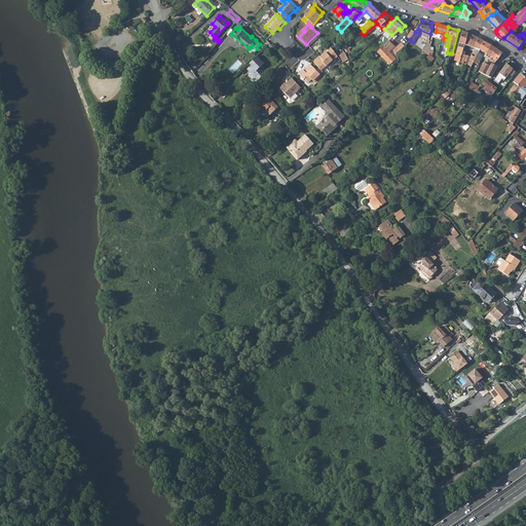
[(456,54),(455,60),(459,62),(462,52),(465,44),(468,34),(462,32),(456,54)]
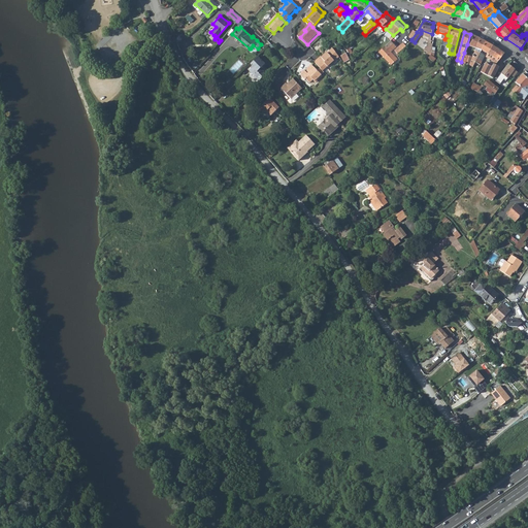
[(470,34),(467,44),(476,47),(480,38),(470,34)]
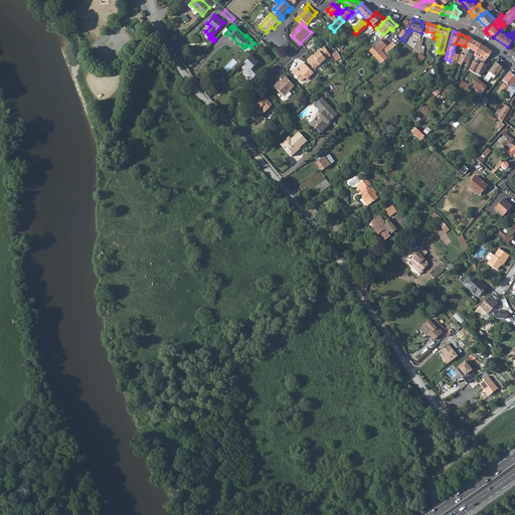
[(468,37),(465,46),(471,48),(474,41),(468,37)]
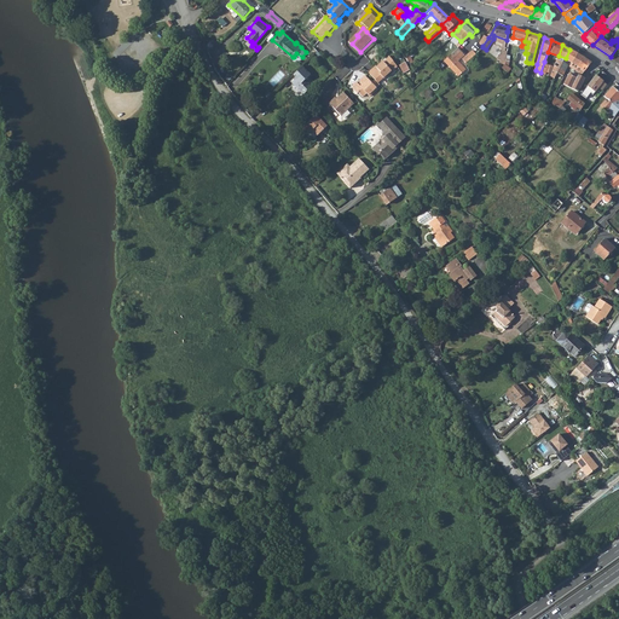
[(455,51),(444,61),(458,76),(464,70),(457,62),(464,56),(457,48),(455,51)]
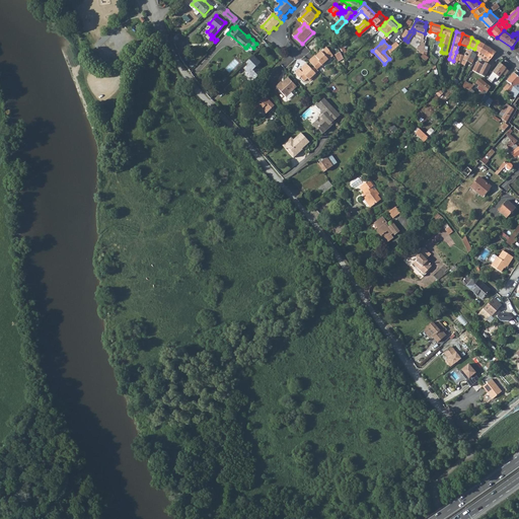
[(477,42),(474,49),(479,52),(484,45),(477,42)]
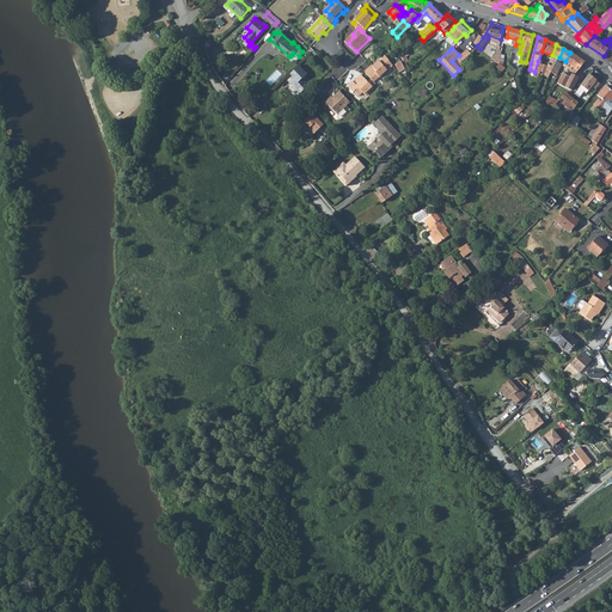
[(456,60),(459,63),(467,56),(465,53),(456,60)]
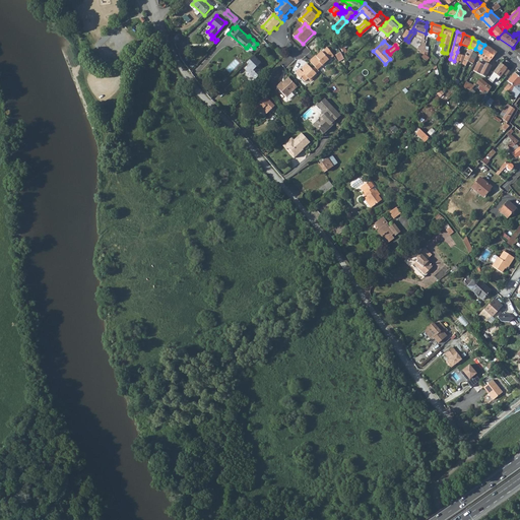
[(480,52),(478,56),(484,59),(486,56),(492,49),(484,45),(480,52)]
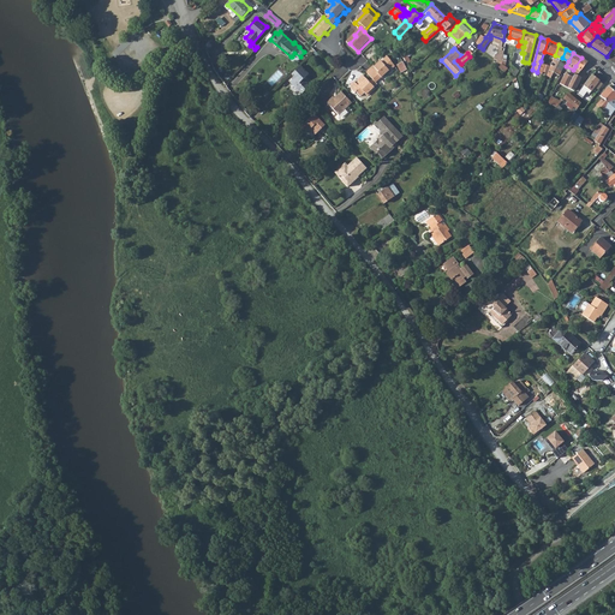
[(372,66),(366,72),(376,82),(388,71),(389,71),(394,66),(387,55),(375,67),(372,66)]
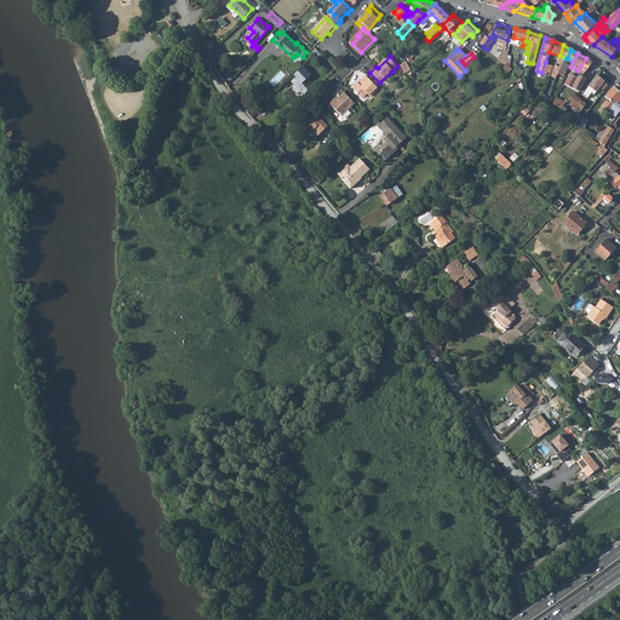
[(584,68),(580,74),(583,76),(592,62),(586,58),(580,67),(584,68)]
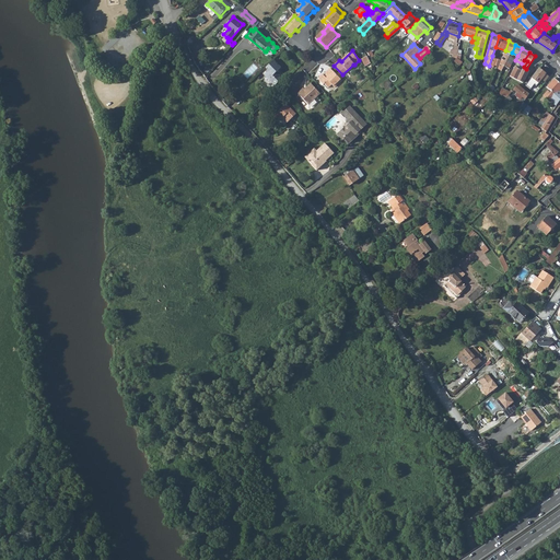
[(499,69),(502,71),(506,63),(510,56),(504,54),(499,68),(499,69)]
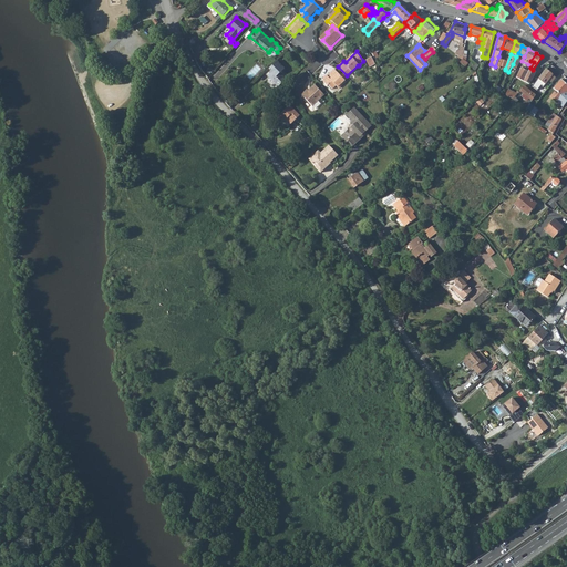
[(375,63),(371,57),(366,59),(370,66),(375,63)]
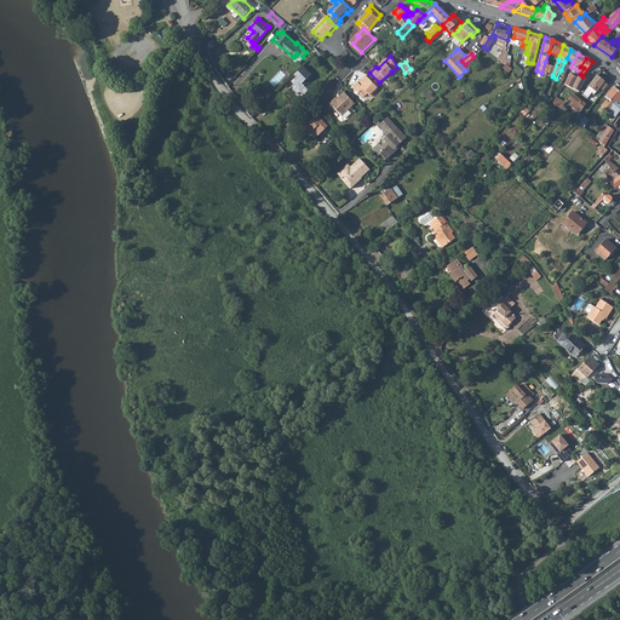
[(555,65),(545,62),(541,73),(547,75),(549,72),(552,74),(555,65)]
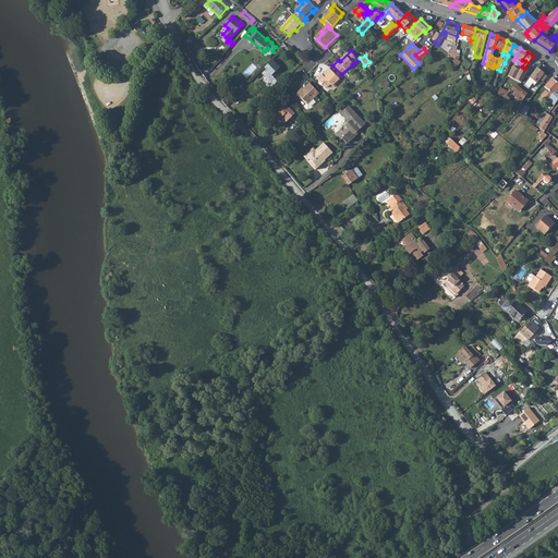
[(273,60),(265,68),(268,71),(265,73),(267,75),(265,76),(274,85),(281,77),(276,72),(277,71),(269,64),(274,61),(273,60)]
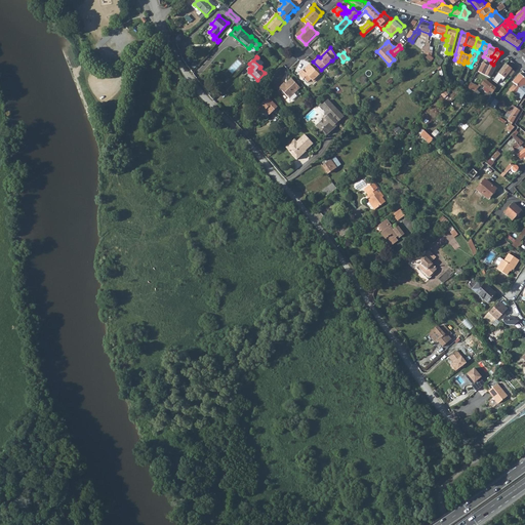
[(257,57),(253,61),(260,67),(264,64),(257,57)]
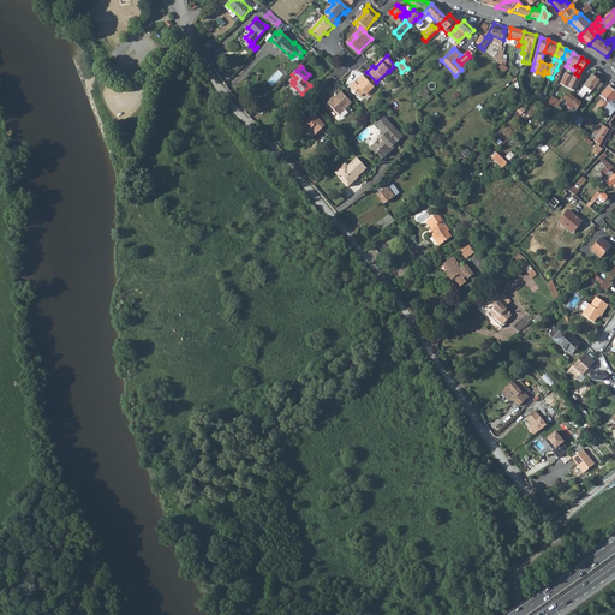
[(566,73),(560,84),(574,91),(581,77),(578,76),(575,73),(573,77),(569,75),(566,73)]
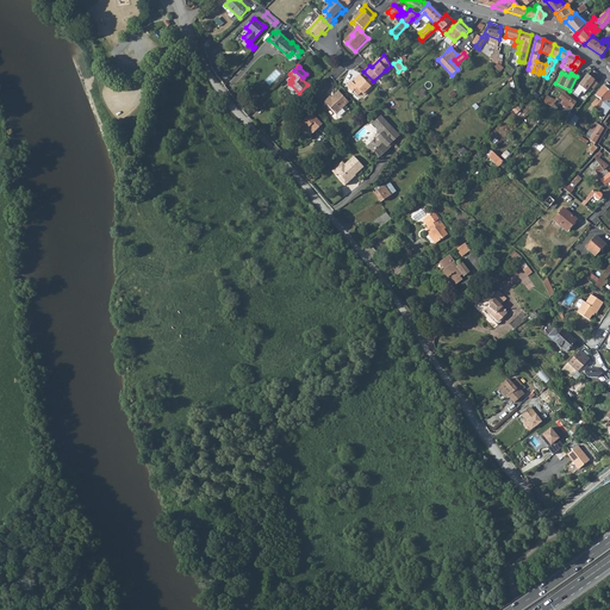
[(590,86),(595,89),(599,82),(586,73),(573,93),(582,98),(590,86)]
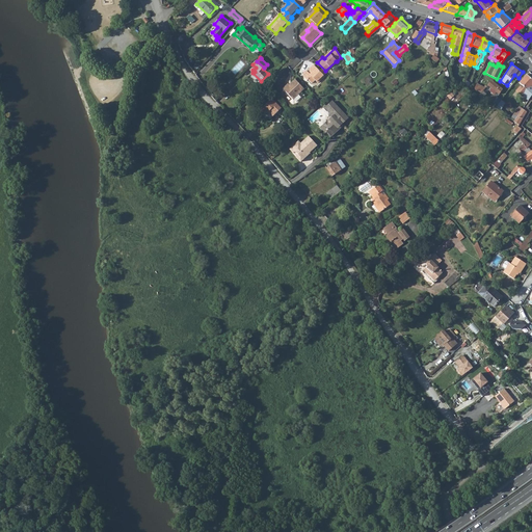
[(303,74),(303,78),(307,81),(308,80),(312,84),(315,81),(318,84),(324,77),(323,76),(324,74),(321,71),(320,72),(314,65),(310,70),(311,72),(309,74),(307,72),(303,74)]
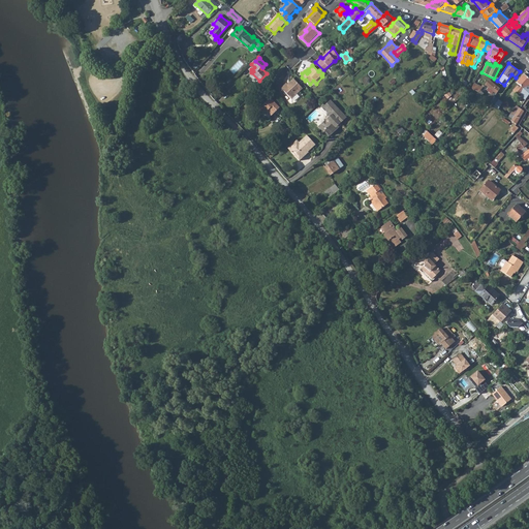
[(528,78),(524,73),(517,82),(527,91),(528,89),(528,78)]
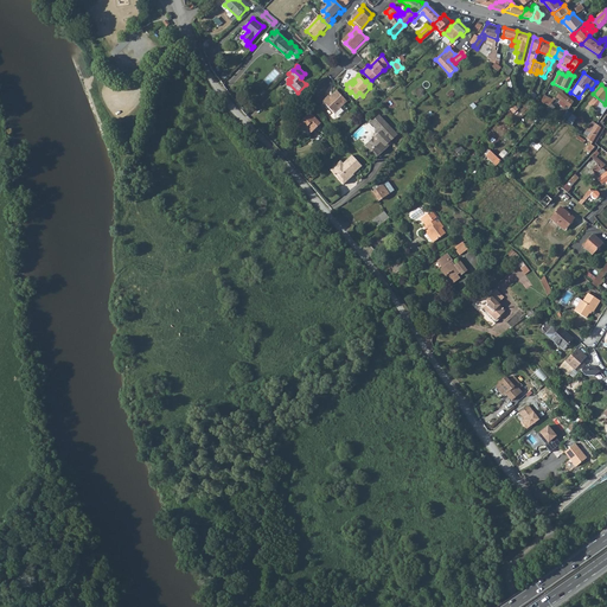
[(535,85),(528,103),(532,106),(535,101),(537,94),(535,93),(537,88),(535,85)]
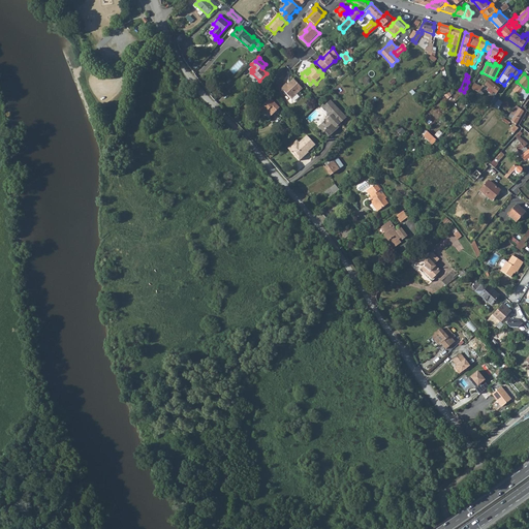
[(286,84),(282,89),(291,99),(303,89),(293,80),(289,84),(290,85),(288,86),(286,84)]
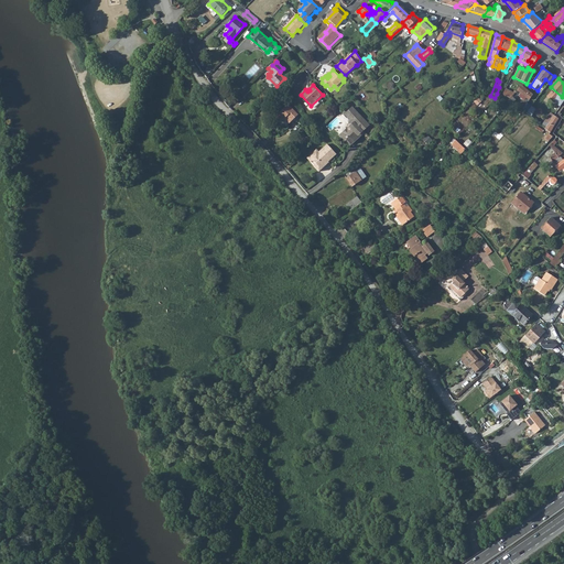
[(522,85),(517,90),(521,94),(520,96),(527,100),(528,98),(530,100),(534,95),(522,85)]
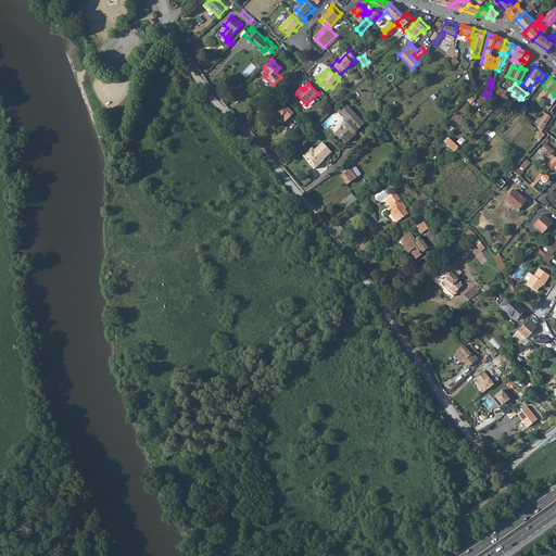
[(507,92),(500,86),(496,91),(497,93),(502,98),(507,92)]
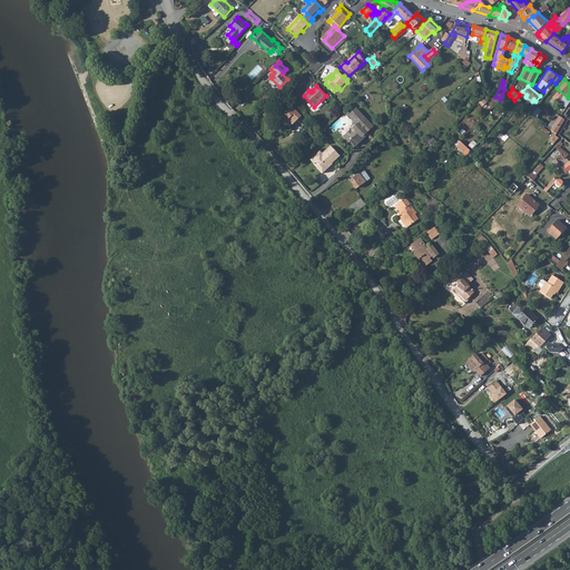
[(514,100),(511,105),(514,107),(516,106),(517,106),(522,100),(520,98),(523,95),(521,94),(520,95),(514,100)]
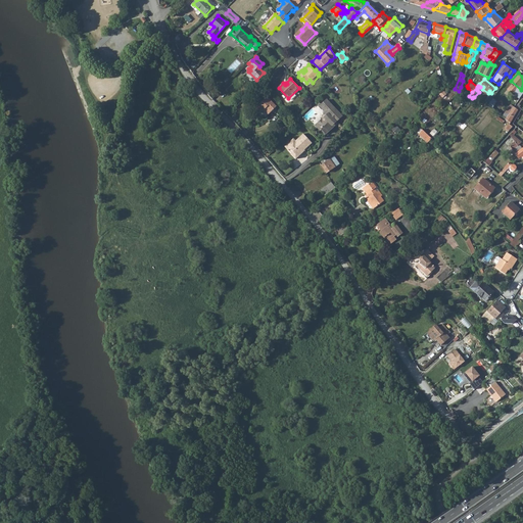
[(268,96),(256,107),(260,112),(265,109),(269,113),(277,106),(268,96)]
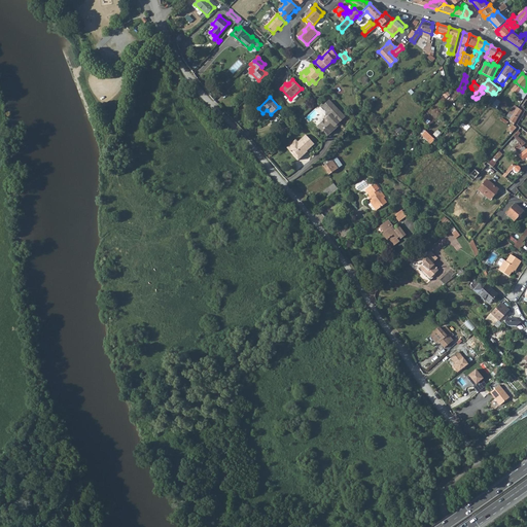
[(494,98),(491,104),(497,108),(501,101),(494,98)]
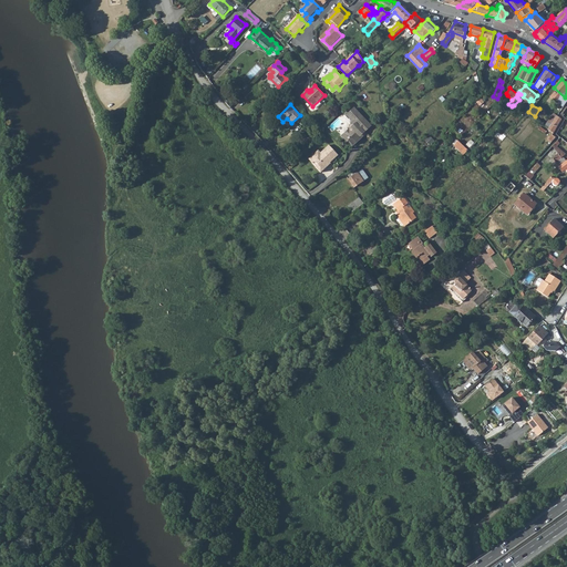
[(370,127),(354,109),(347,115),(351,120),(351,124),(353,127),(352,129),(351,129),(350,129),(343,134),(348,140),(347,141),(351,146),(364,135),(363,133),(370,127)]
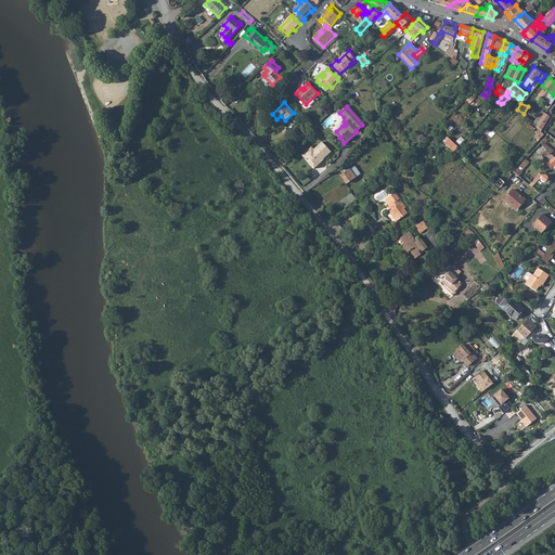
[(539,121),(537,127),(542,130),(550,116),(544,113),(539,121)]
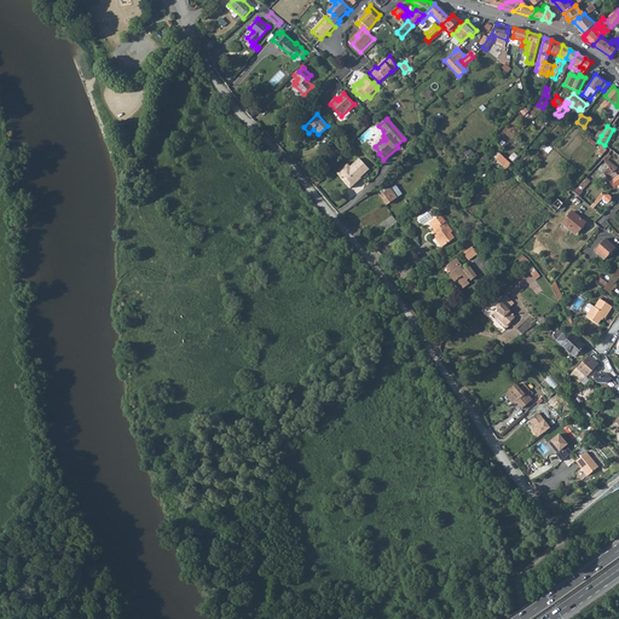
[(375,146),(372,149),(382,161),(383,160),(379,154),(380,152),(375,146)]
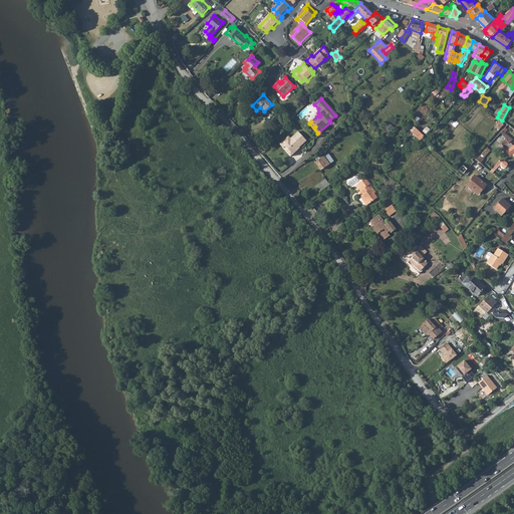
[(416,127),(412,132),(421,141),(425,136),(416,127)]
